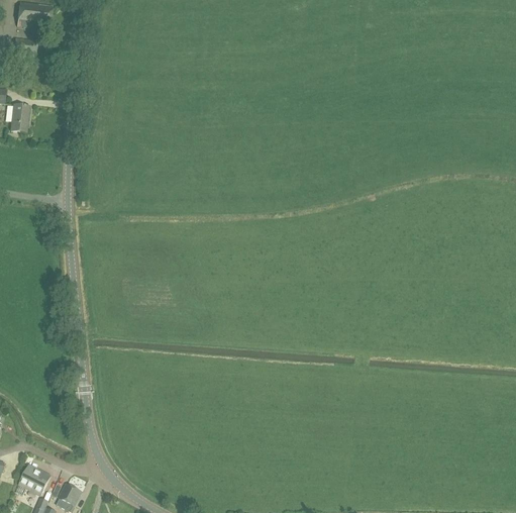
[(48,26),(52,4),(37,2),(19,0),(16,23),(34,26),(34,25),(48,26)]
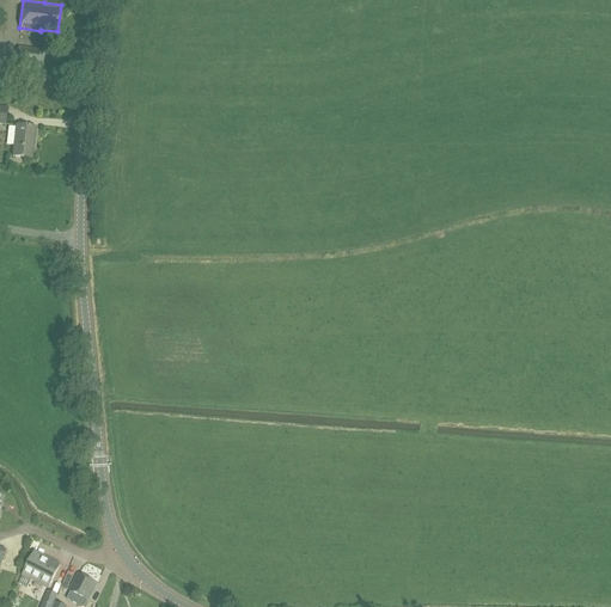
[(41,67),(43,46),(18,42),(14,63),(41,67)]
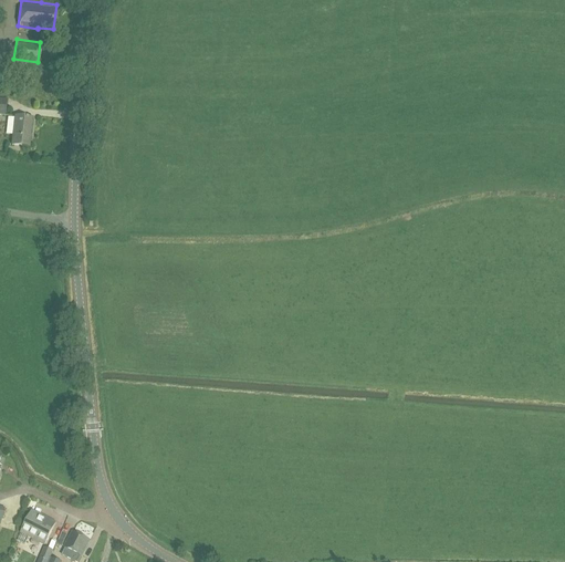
[(28,143),(31,114),(14,112),(11,141),(28,143)]
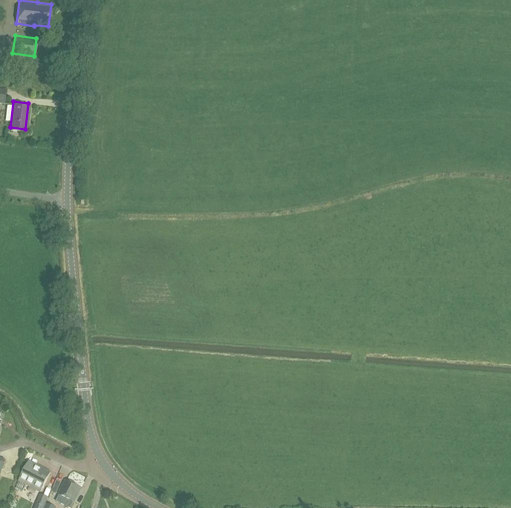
[(28,458),(22,470),(17,478),(39,489),(49,469),(28,458)]
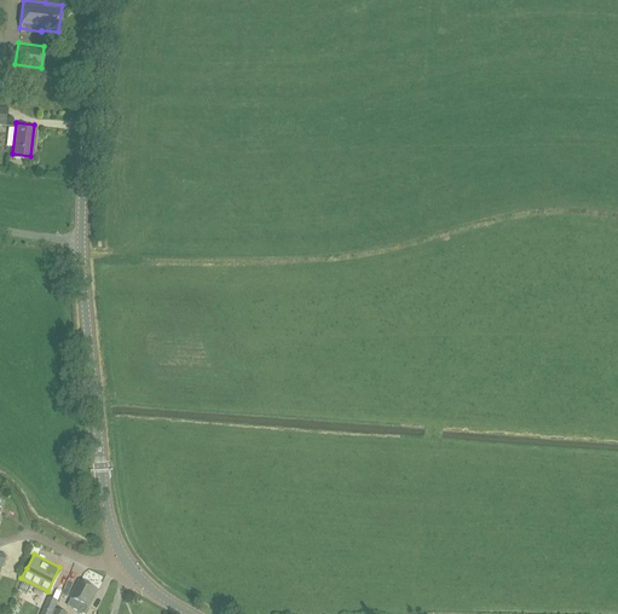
[(84,612),(97,586),(78,577),(69,594),(71,595),(68,600),(71,601),(70,604),(84,612)]
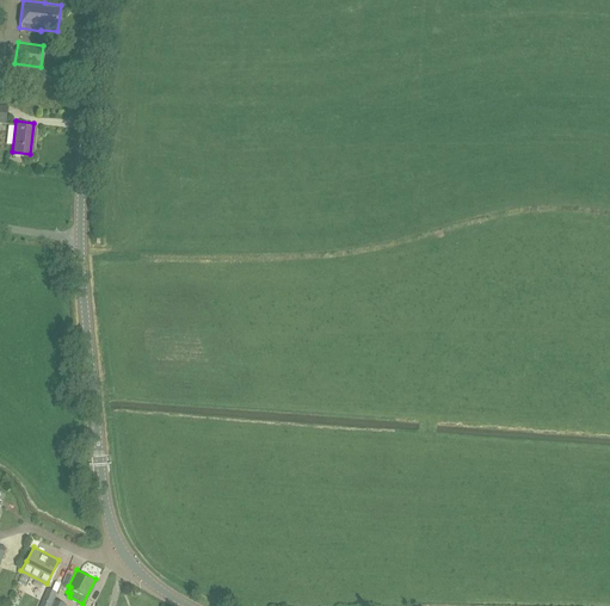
[(61,583),(65,573),(59,570),(55,582),(61,583)]
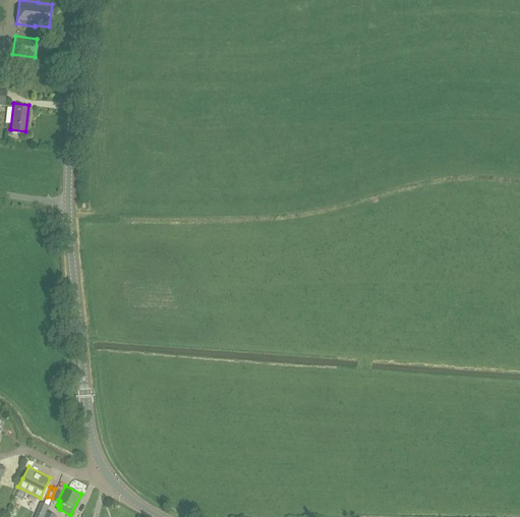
[(42,516),(48,503),(40,500),(34,515),(32,516),(42,516)]
